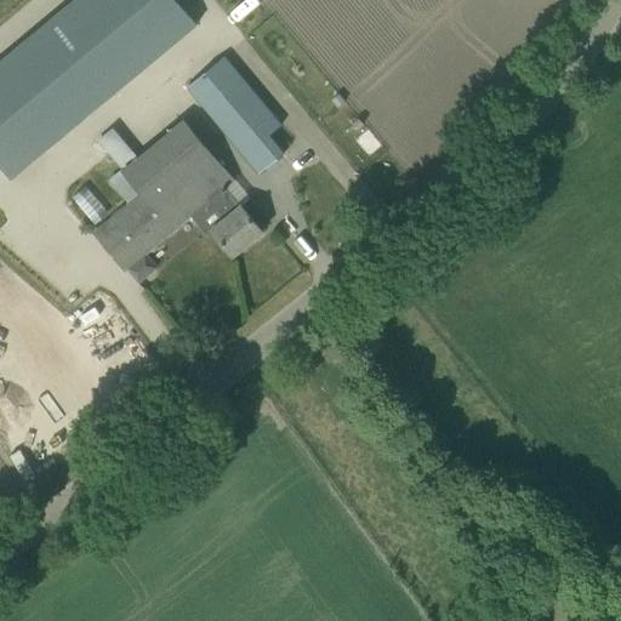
[(177,0),(73,0),(0,61),(0,165),(11,178),(197,23),(177,0)]
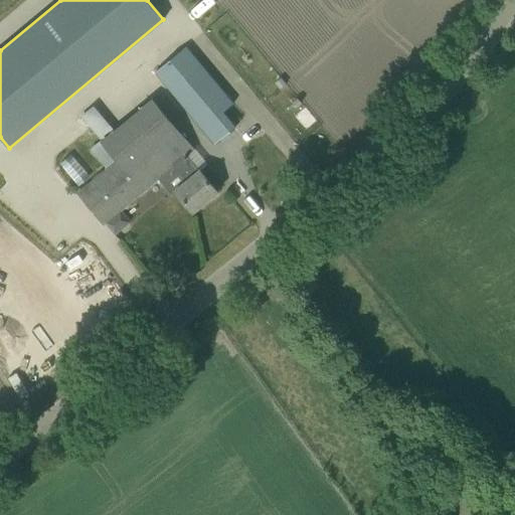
[(186,46),(155,72),(215,144),(235,127),(222,112),(233,103),(186,46)]
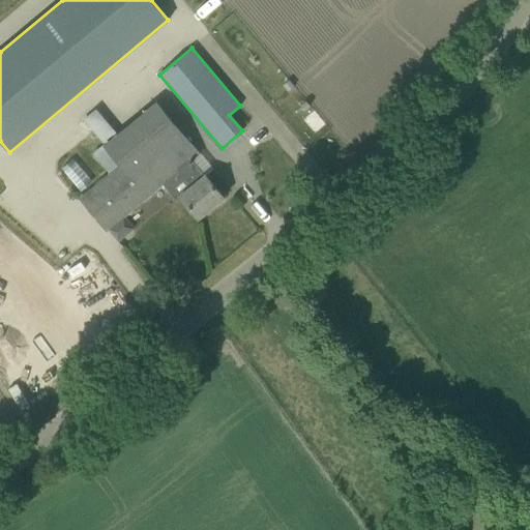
[(92,155),(109,175),(81,199),(107,231),(108,230),(163,184),(176,201),(181,198),(199,217),(224,197),(210,181),(209,181),(192,160),(199,154),(155,102),(92,155)]
